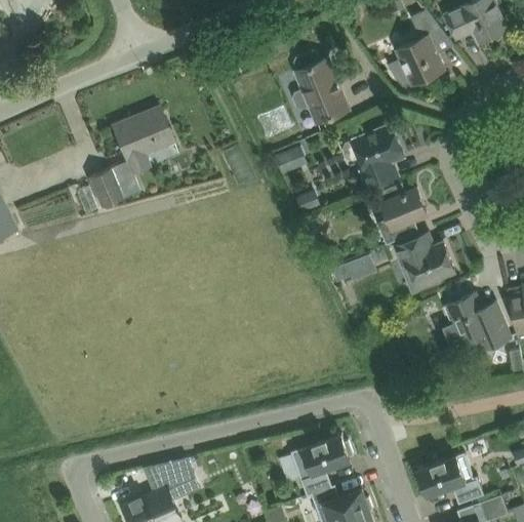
[(402,85),(410,82),(411,85),(445,69),(434,45),(448,38),(418,0),(414,0),(422,11),(410,17),(420,39),(395,50),(400,59),(388,65),(402,85)]
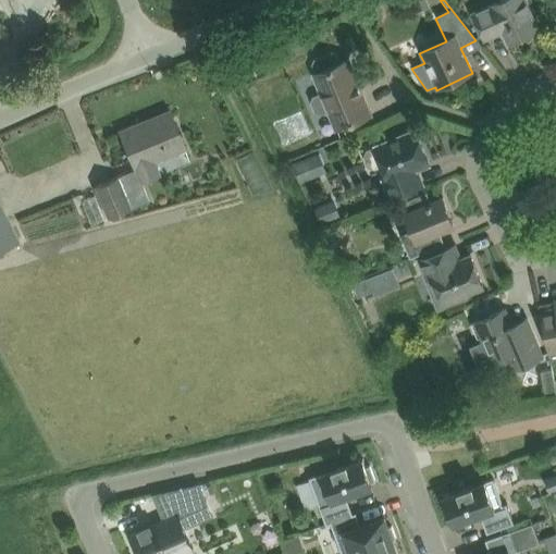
[(504,0),(472,15),(476,21),(484,40),(502,33),(508,45),(536,31),(528,11),(522,0),(504,0)]
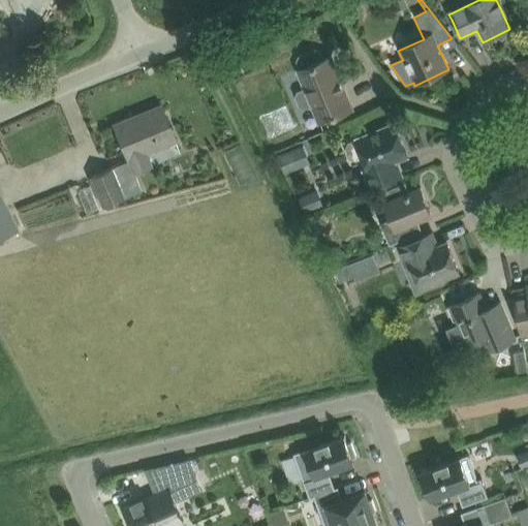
[(294,98),(299,106),(303,111),(312,107),(318,124),(351,111),(330,59),(321,62),(318,54),(314,52),(298,58),(297,63),(300,71),(298,72),(305,90),(297,94),(294,98)]
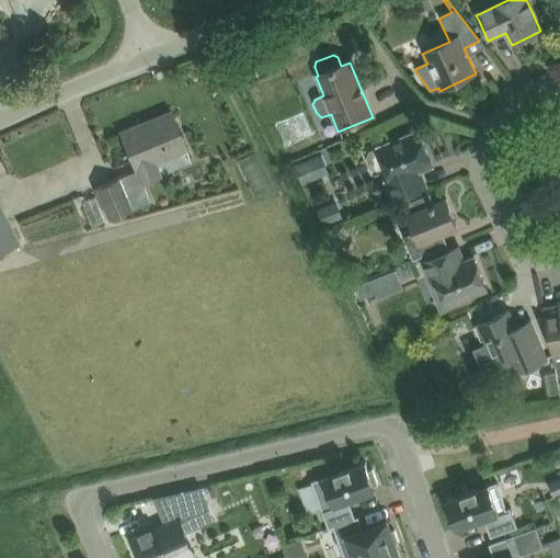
[(116,180),(94,189),(109,221),(129,213),(148,205),(140,186),(160,179),(153,164),(184,151),(178,134),(169,114),(168,114),(140,126),(118,135),(127,155),(135,172),(116,180)]
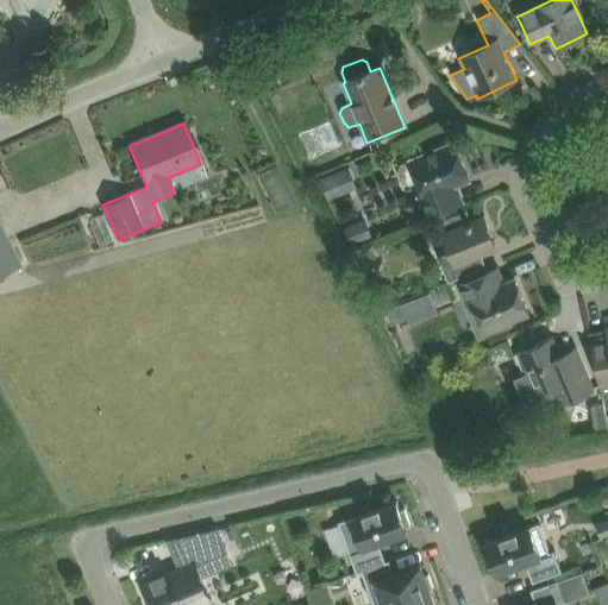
[(411,186),(418,183),(425,201),(420,203),(426,219),(439,213),(462,205),(455,188),(469,182),(455,144),(432,153),(409,162),(401,165),(399,168),(397,172),(399,176),(401,181),(406,184),(408,186),(411,186)]
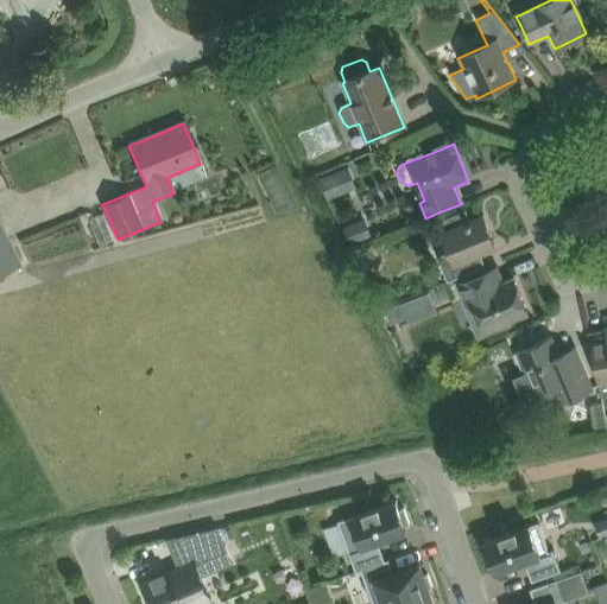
[(339,176),(326,180),(334,201),(346,196),(339,176)]
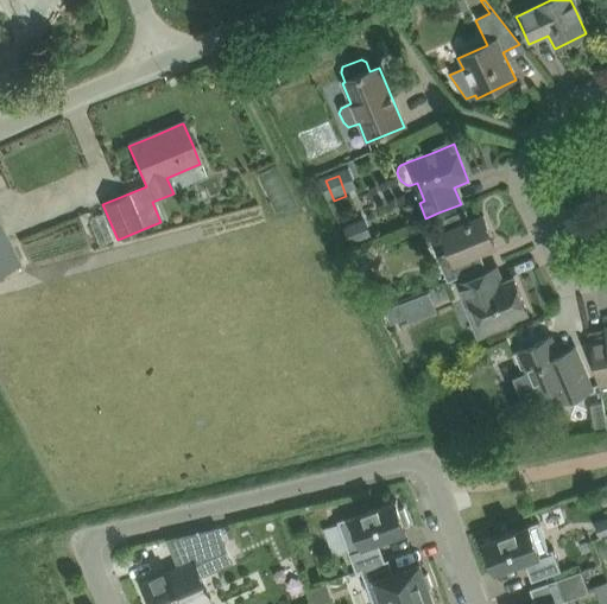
[(440,222),(444,234),(442,234),(450,253),(436,259),(447,284),(485,268),(479,255),(495,248),(482,217),(469,223),(465,213),(440,222)]
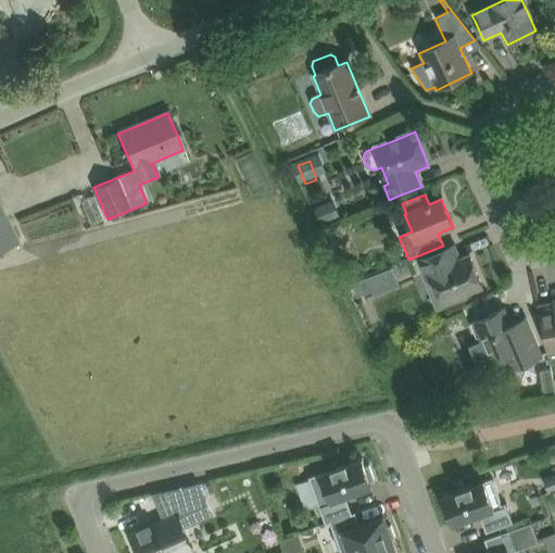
[(333,203),(315,211),(320,225),(339,217),(333,203)]
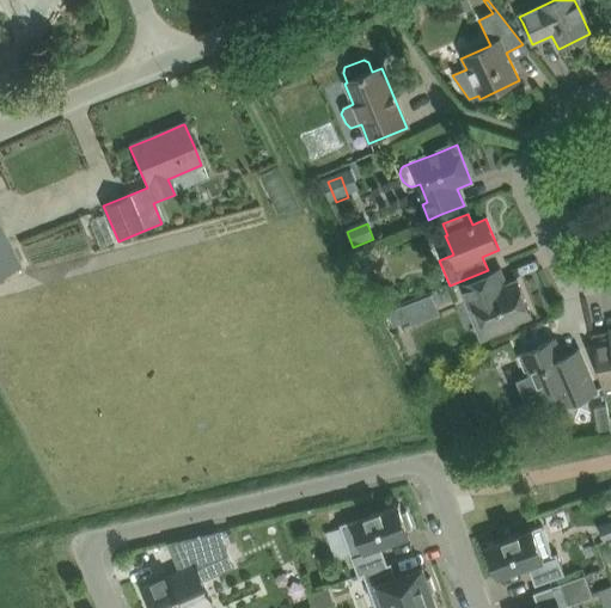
[(0,278),(19,269),(20,269),(10,247),(0,228),(0,278)]
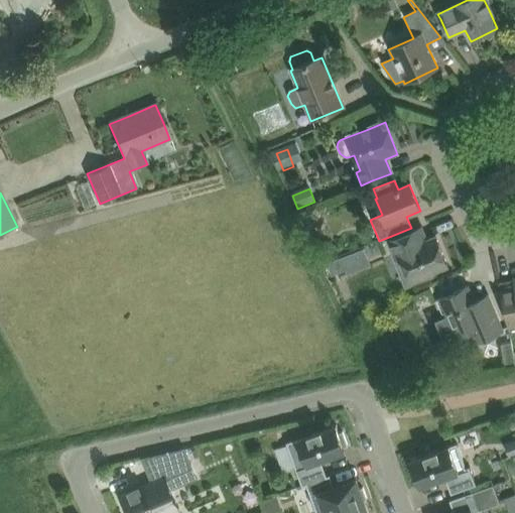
[(416,232),(421,230),(420,229),(402,237),(387,242),(394,261),(400,258),(410,285),(412,285),(431,277),(430,274),(447,268),(434,238),(420,243),(416,232)]
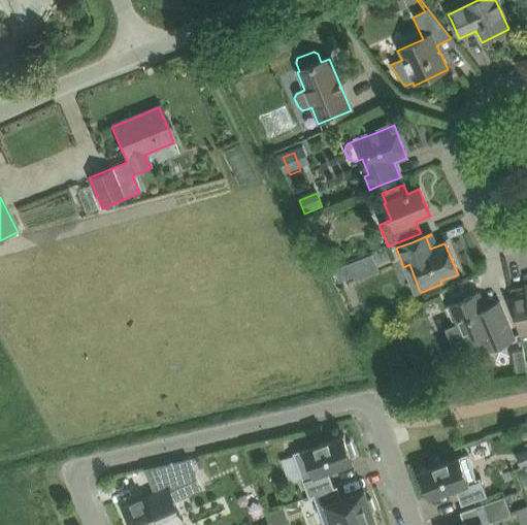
[(348,266),(333,271),(338,284),(353,279),(348,266)]
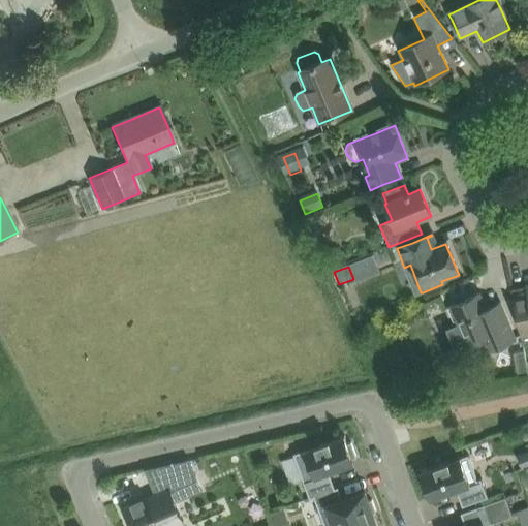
[(513,300),(517,319),(518,325),(521,340),(527,338),(527,286),(525,287),(527,297),(513,300)]
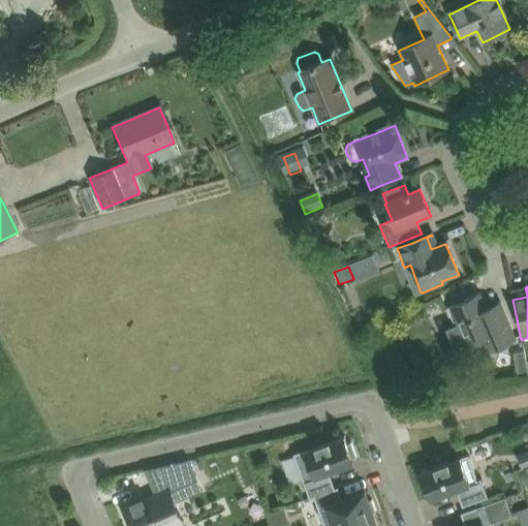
[(502,312),(489,317),(478,296),(460,304),(451,307),(446,309),(453,323),(457,322),(466,345),(480,340),(487,351),(515,340),(502,312)]
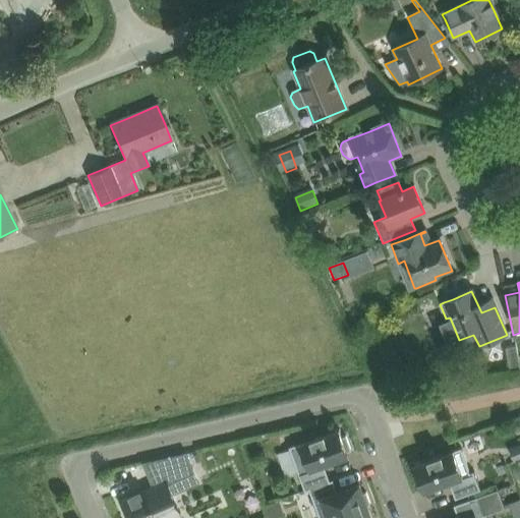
[(506,349),(510,369),(519,368),(515,347),(506,349)]
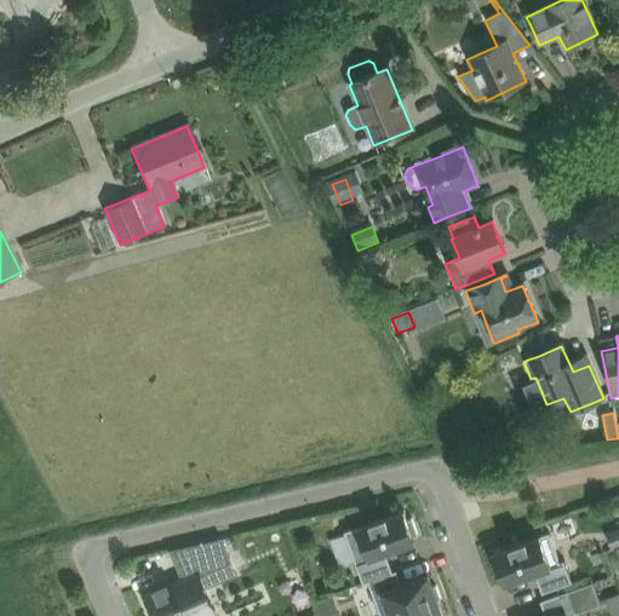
[(361,587),(367,585),(366,583),(393,574),(393,573),(385,554),(416,543),(413,539),(417,537),(411,519),(407,520),(403,510),(387,516),(387,514),(367,522),(368,523),(342,533),(361,587)]
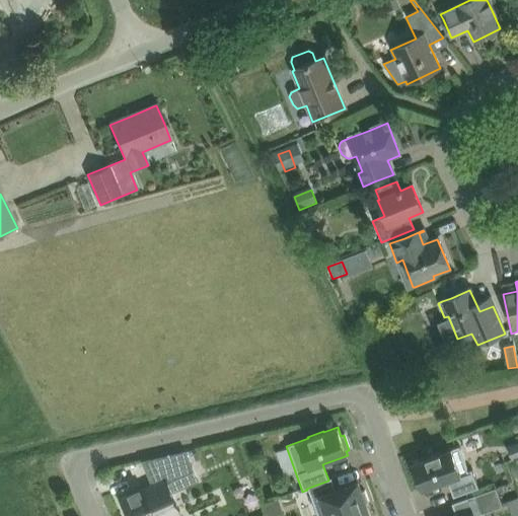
[(415,471),(411,472),(416,488),(420,486),(422,491),(446,482),(452,499),(477,490),(470,470),(467,472),(458,447),(452,449),(451,449),(412,463),(415,471)]
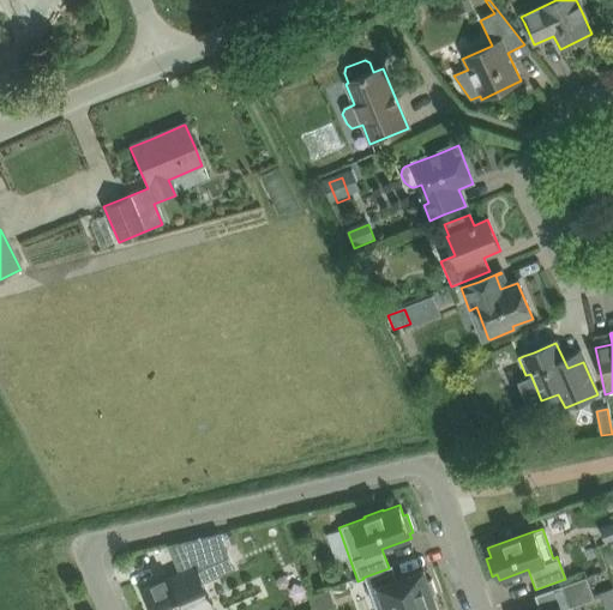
[(217,536),(168,548),(179,571),(180,569),(182,574),(166,581),(166,580),(163,580),(164,581),(155,585),(155,584),(154,585),(154,586),(145,590),(151,603),(148,604),(150,609),(206,609),(206,608),(211,605),(196,569),(227,556),(217,536)]
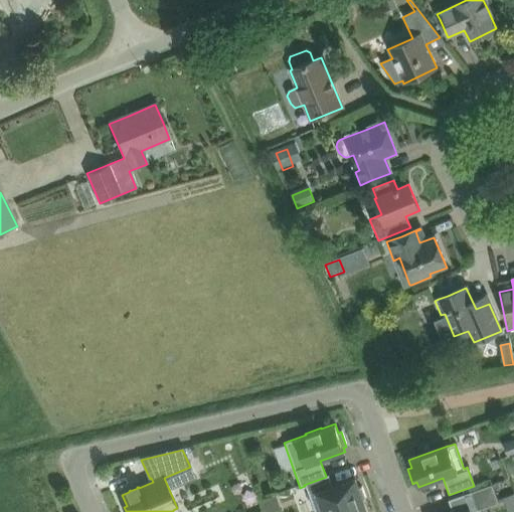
[(328,475),(326,476),(326,477),(304,485),(305,486),(314,511),(337,511),(362,503),(362,501),(366,500),(361,488),(357,489),(354,479),(333,487),(328,475)]
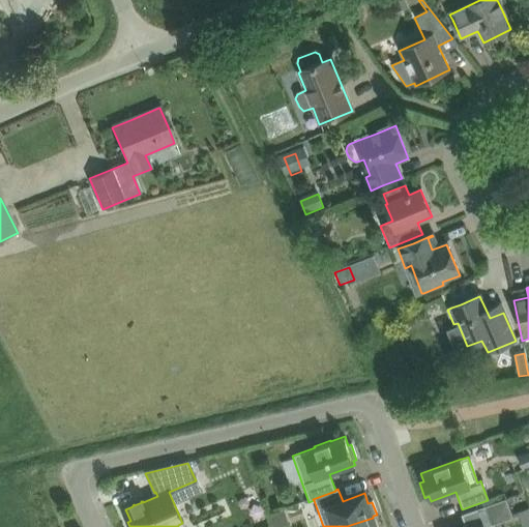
[(491,526),(491,525),(512,518),(505,499),(462,516),(466,526),(491,526)]
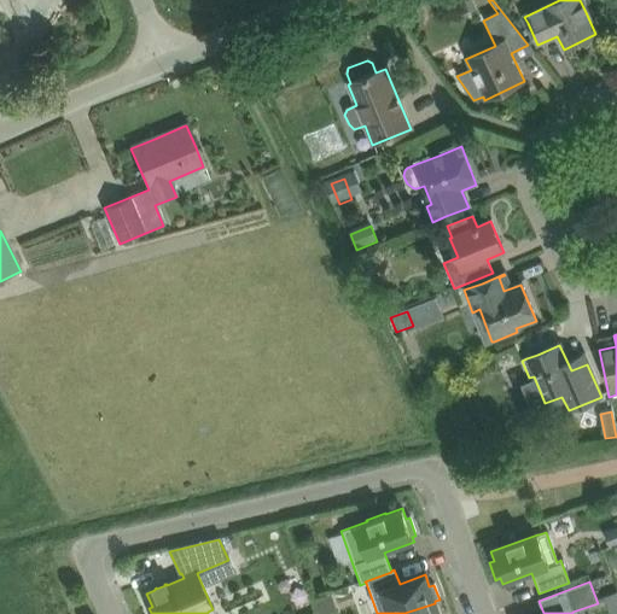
[(438,613),(435,603),(405,613),(438,613)]
